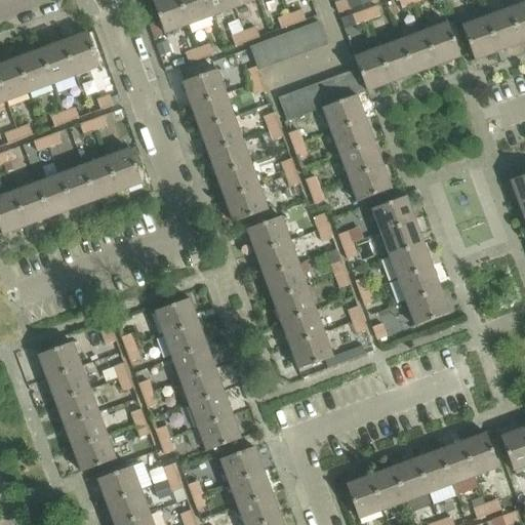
[(190,27),(179,0),(154,0),(153,1),(165,35),(190,27)]
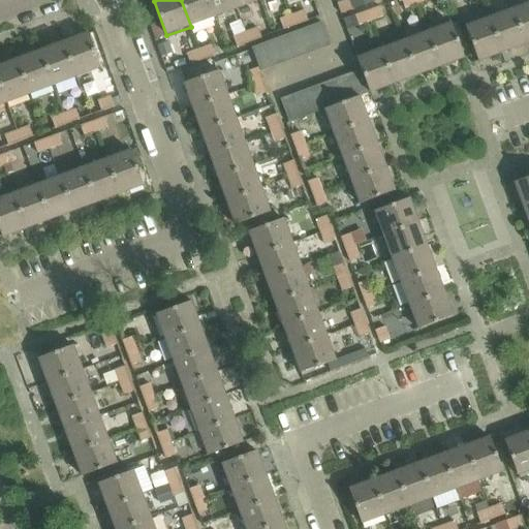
[(181,0),(191,27),(214,18),(207,0),(181,0)]
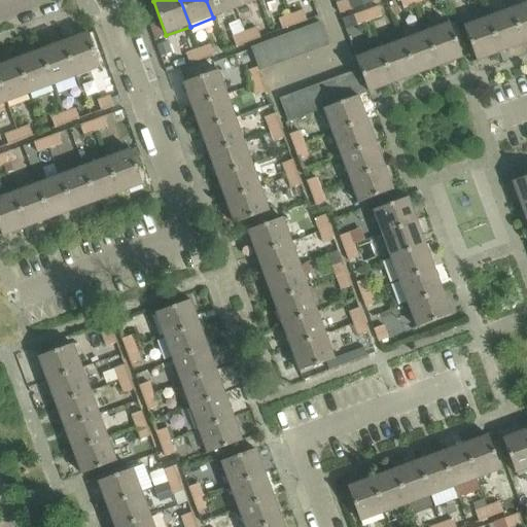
[(233,0),(206,0),(213,18),(237,9),(233,0)]
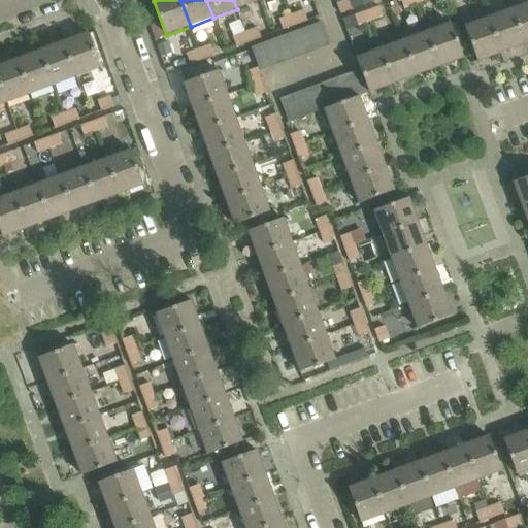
[(233,0),(237,9),(260,1),(259,0),(233,0)]
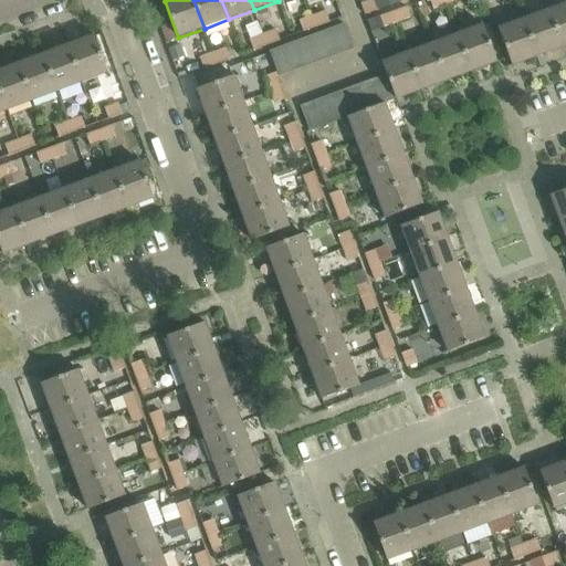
[(375,0),(374,0),(360,4),(365,16),(379,10),(375,0)]
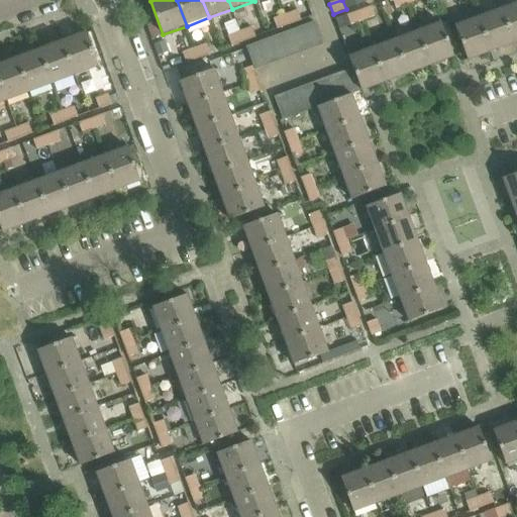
[(408,4),(406,0),(392,0),(396,8),(408,4)]
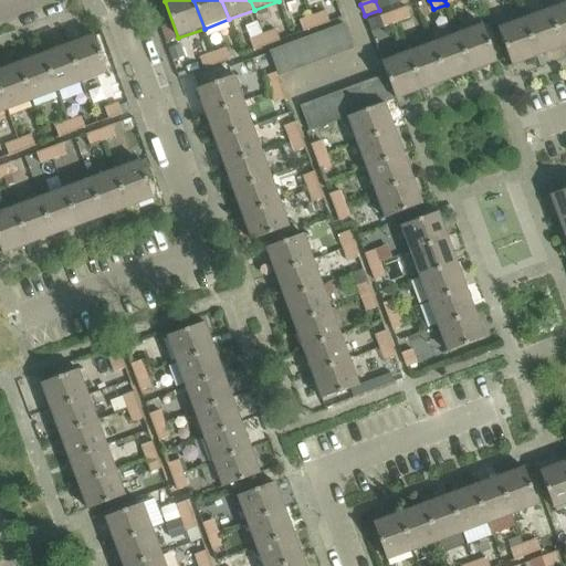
[(563,48),(565,45),(565,3),(549,11),(563,48)]
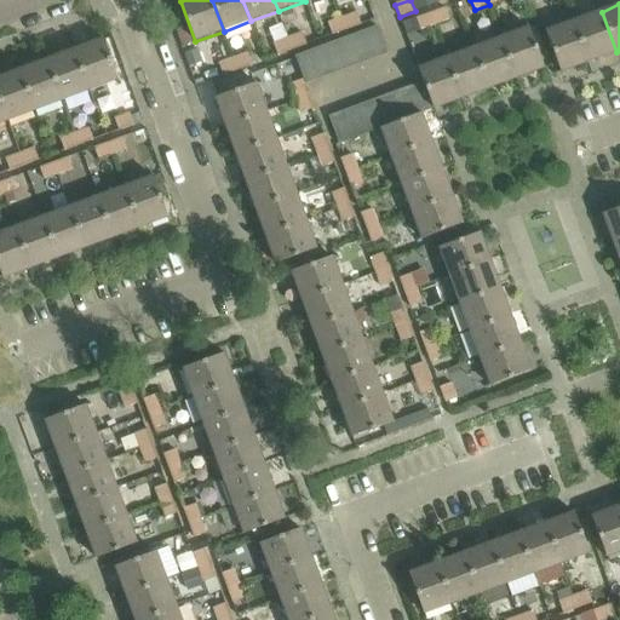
[(449,19),(445,9),(430,13),(435,26),(449,19)]
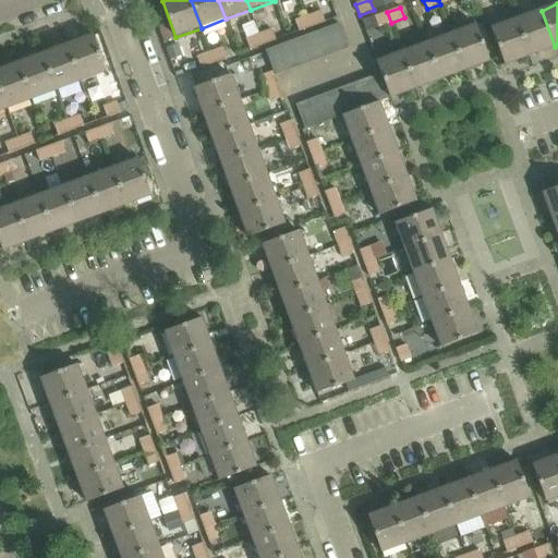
[(542,11),(517,20),(531,56),(555,47),(542,11)]
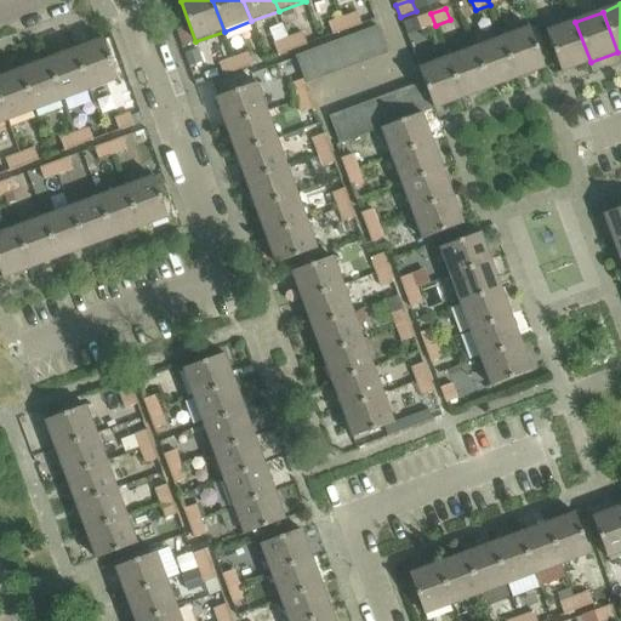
[(358,13),(343,18),(348,30),(362,24),(358,13)]
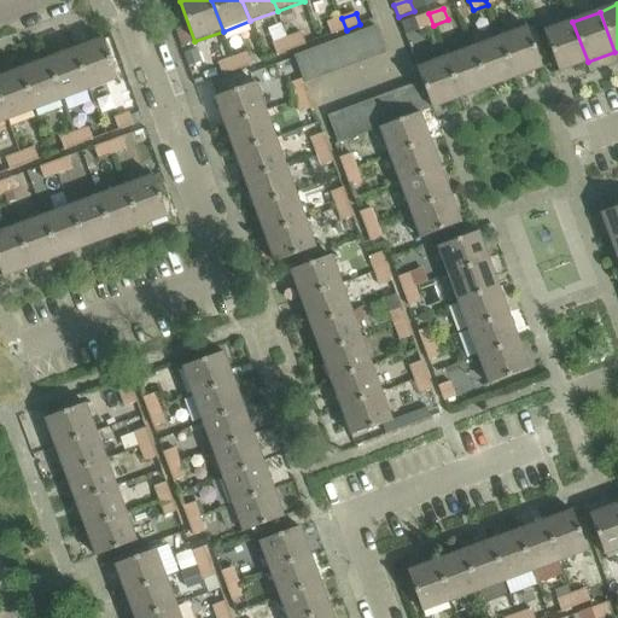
[(433,25),(429,13),(414,19),(419,30),(433,25)]
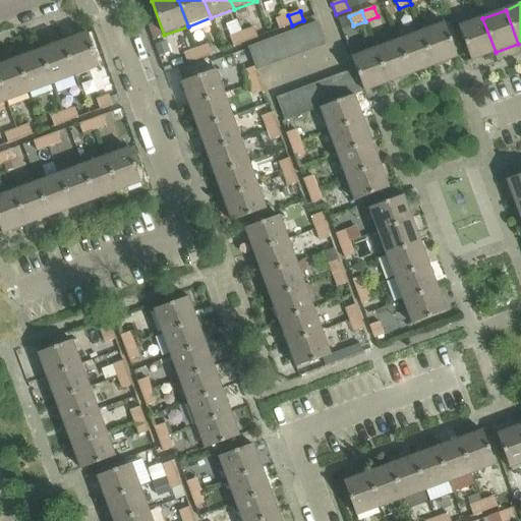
[(292,25),(288,15),(276,19),(280,30),(292,25)]
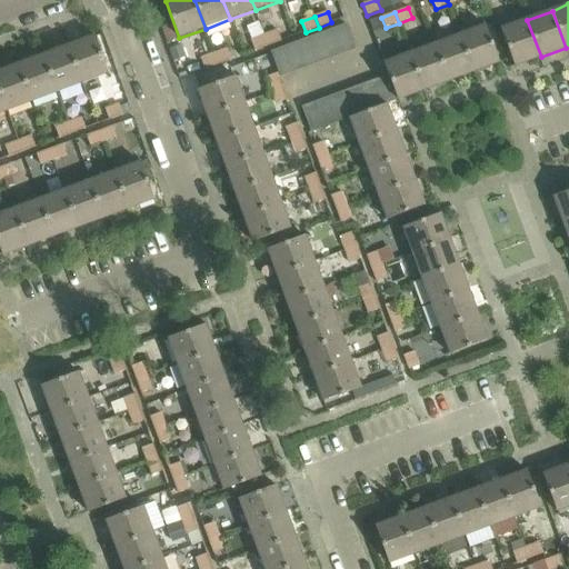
[(515,67),(541,57),(527,20),(501,29),(515,67)]
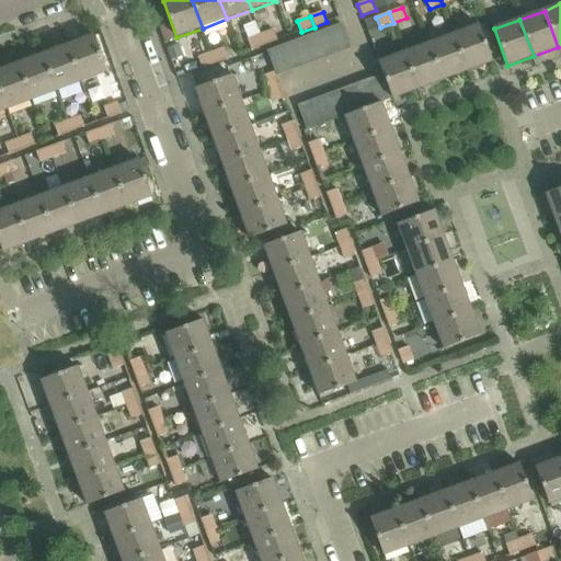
[(339,54),(351,48),(342,24),(329,29),(339,54)]
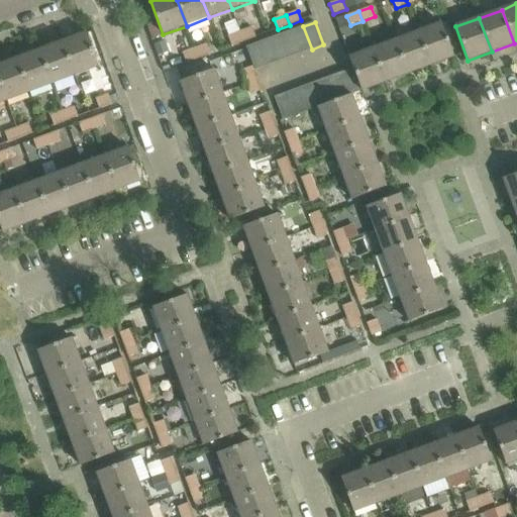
[(441,23),(418,31),(430,66),(453,57),(441,23)]
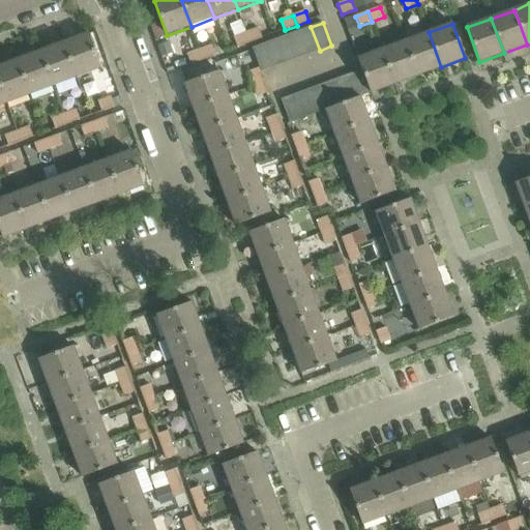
[(311,27),(299,31),(307,55),(320,51),(311,27)]
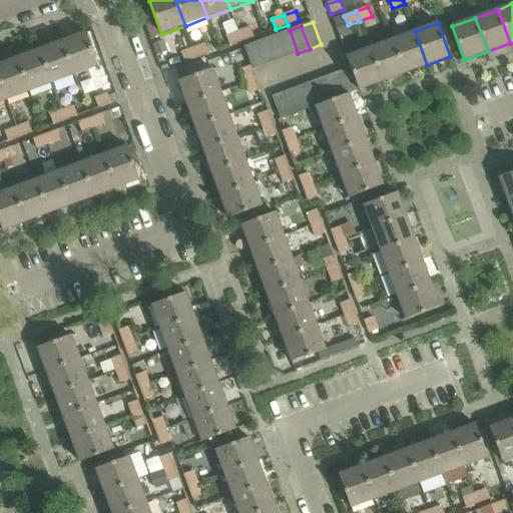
[(250,28),(238,32),(242,41),(254,37),(250,28)]
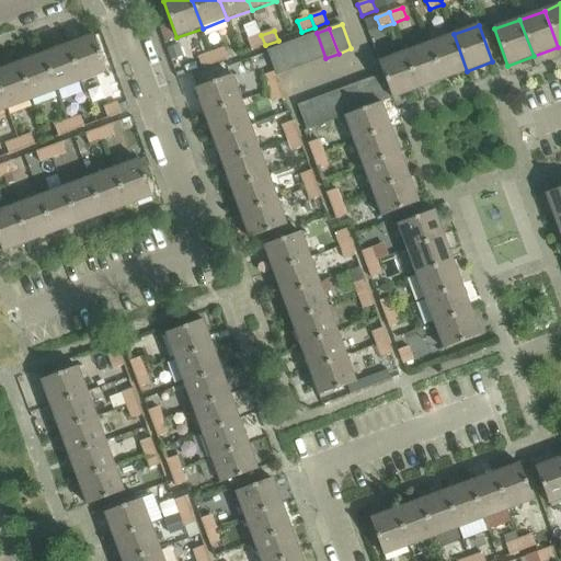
[(317,33),(305,37),(313,63),(325,58),(317,33)]
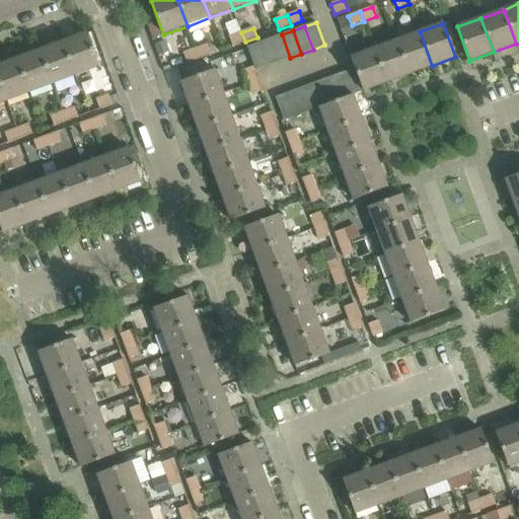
[(409,74),(432,66),(420,31),(396,41),(409,74)]
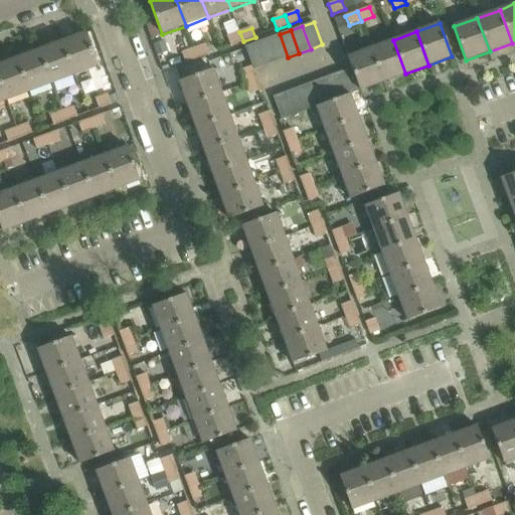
[(243,41),(239,32),(227,36),(231,46),(243,41)]
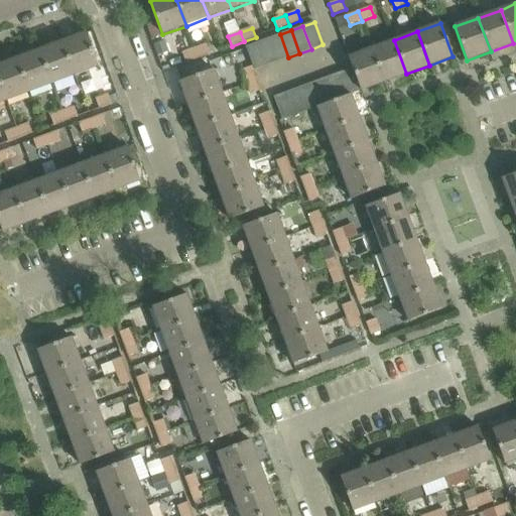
[(86,33),(62,41),(76,76),(98,67),(86,33)]
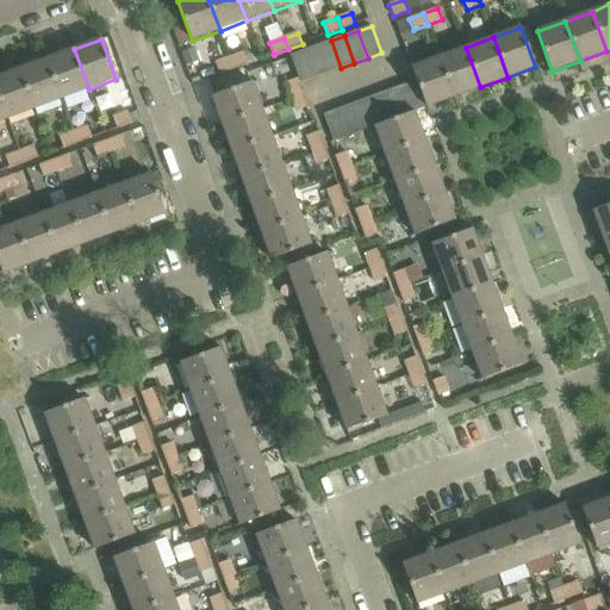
[(331,41),(318,47),(328,73),(341,68),(331,41)]
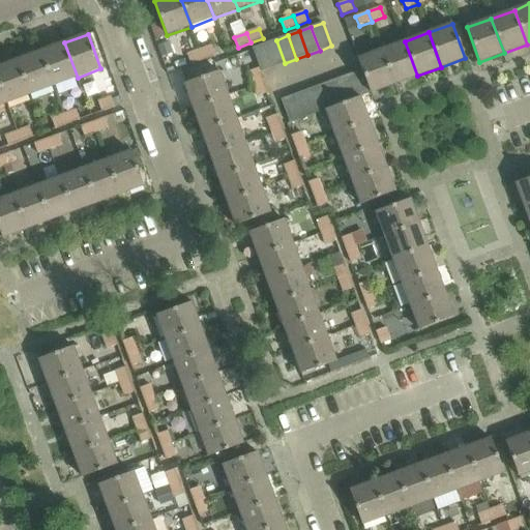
[(264,45),(273,67),(285,63),(276,40),(264,45)]
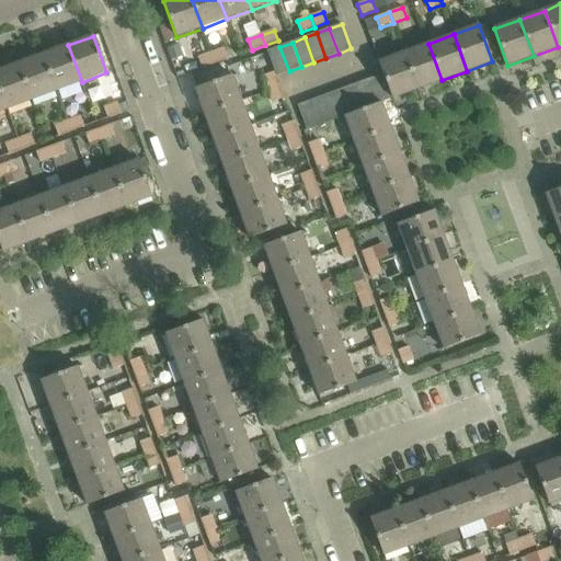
[(428,44),(404,53),(418,89),(442,80),(428,44)]
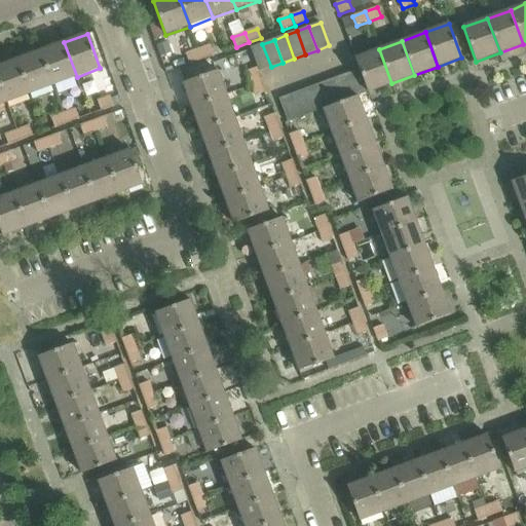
[(53,85),(77,77),(64,42),(41,51),(53,85)]
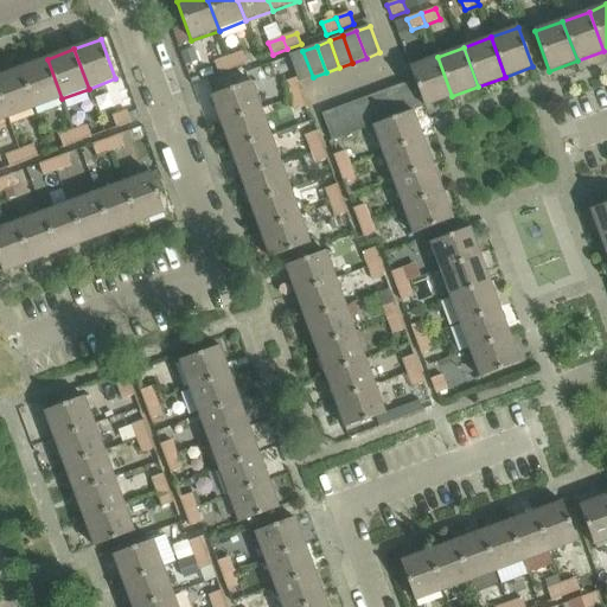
[(289,56),(298,78),(299,82),(313,77),(302,51),(289,56)]
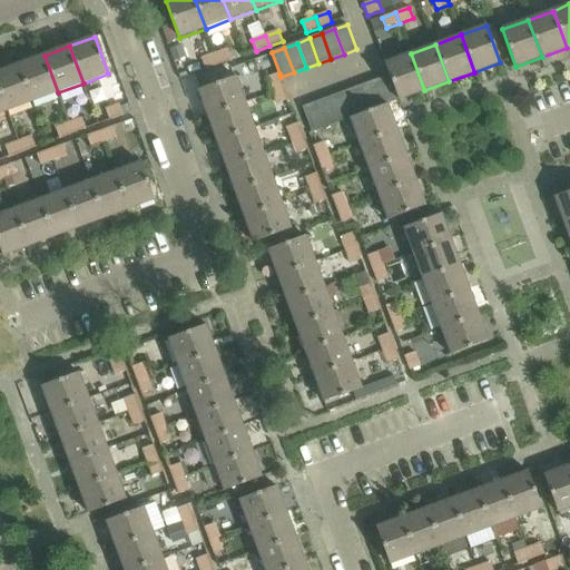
[(219,65),(232,60),(228,49),(215,55),(219,65)]
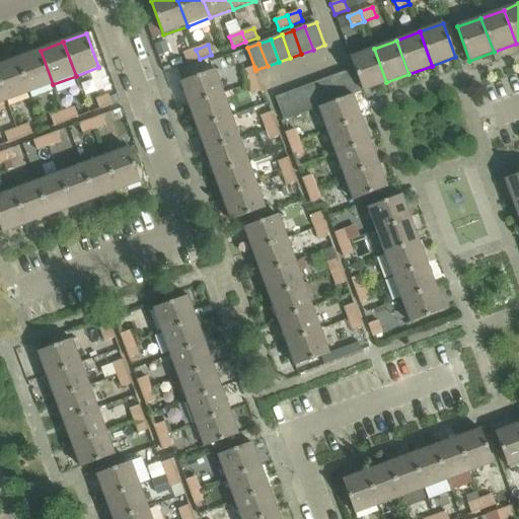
[(355,69),(363,91),(386,82),(374,49),(351,58),(355,69)]
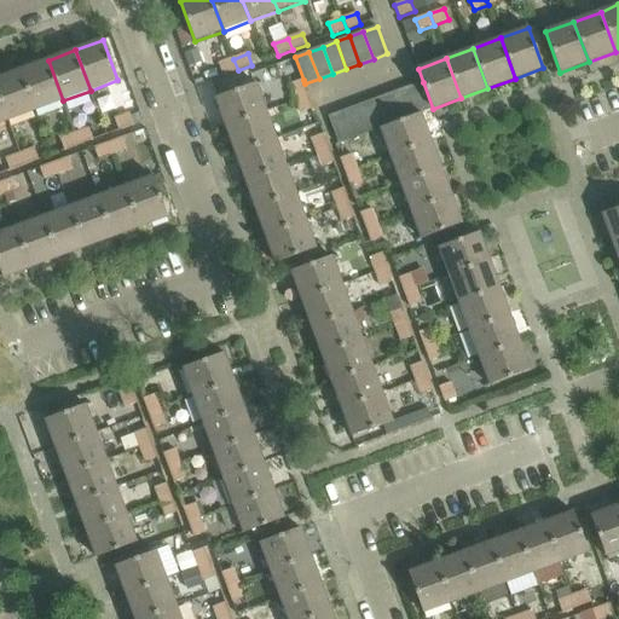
[(238,70),(233,59),(219,64),(224,76),(238,70)]
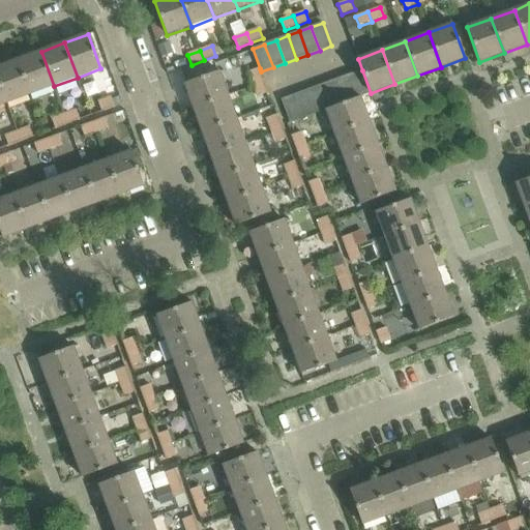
[(41,52),(18,60),(30,94),(54,86),(41,52)]
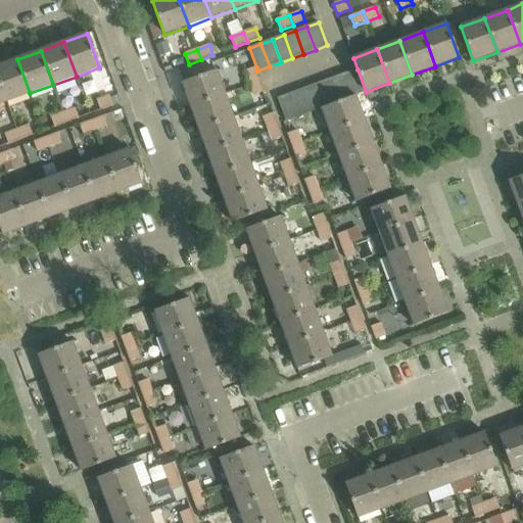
[(0,82),(7,102),(30,93),(17,59),(0,65),(0,82)]
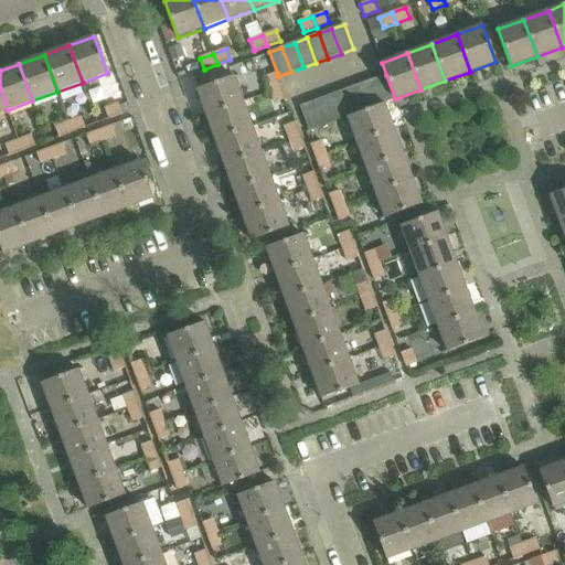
[(266,76),(270,89),(281,85),(278,76),(277,73),(266,76)]
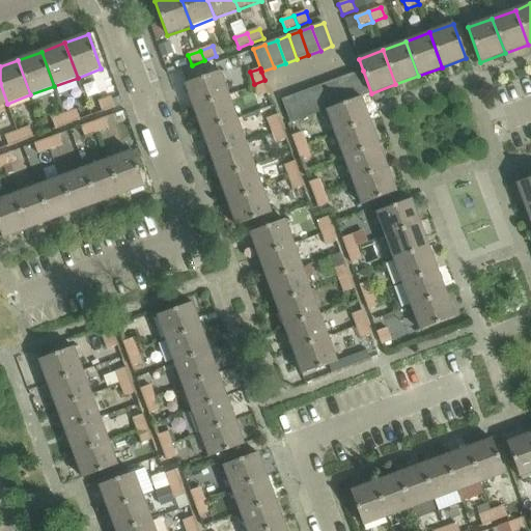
[(371,93),(363,71),(353,75),(361,96),(371,93)]
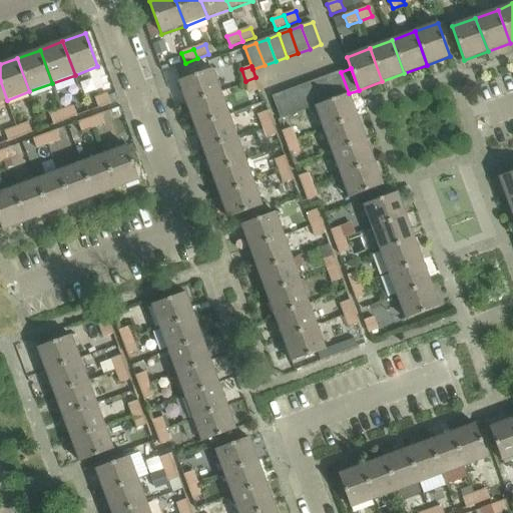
[(187,104),(221,92),(212,69),(179,81),(187,104)]
